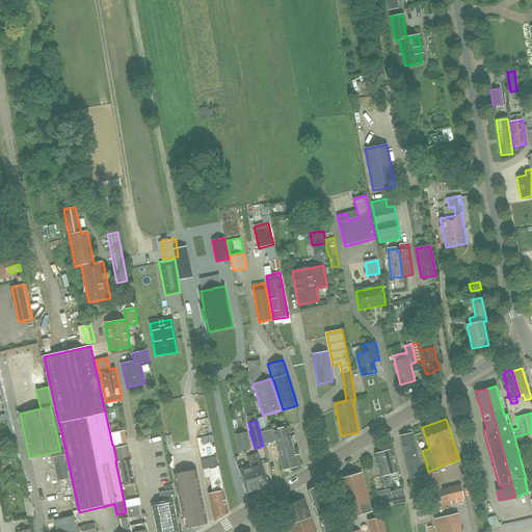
[(292,468),(298,467),(301,466),(298,455),(295,456),(288,427),(281,428),(284,439),(285,437),(292,468)]
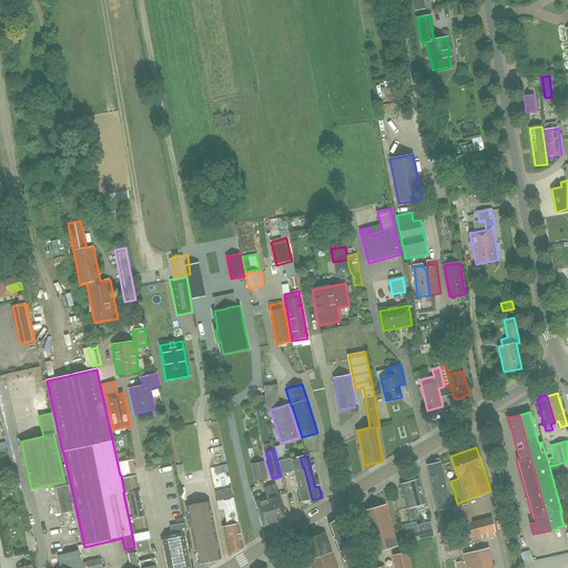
[(300,457),(292,459),(294,470),(302,501),(312,499),(304,467),(303,468),(300,457)]
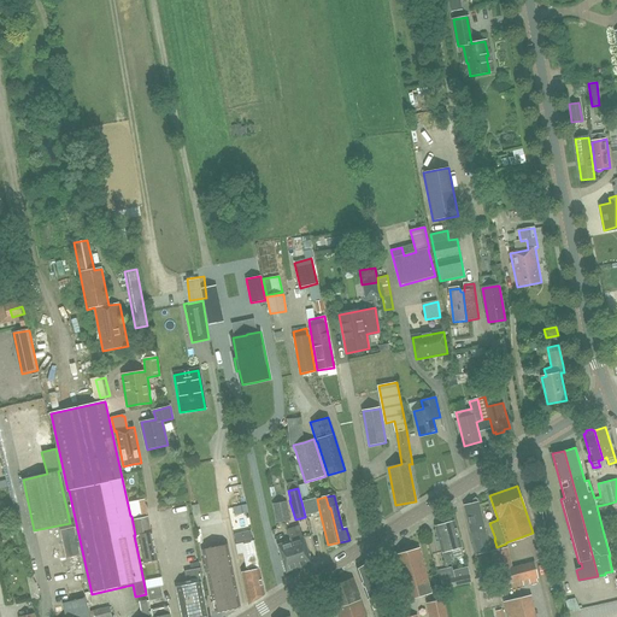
[(315,498),(301,501),(305,516),(305,515),(318,512),(315,498)]
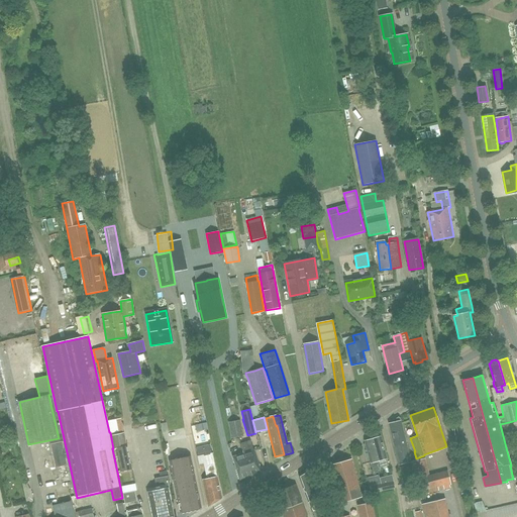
[(239,421),(229,423),(232,438),(242,436),(239,421)]
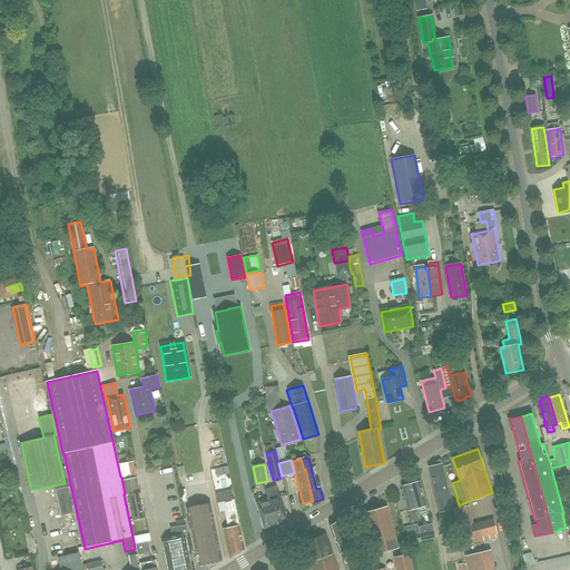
[(435,493),(440,511),(451,509),(448,491),(442,464),(429,467),(434,493),(435,493)]
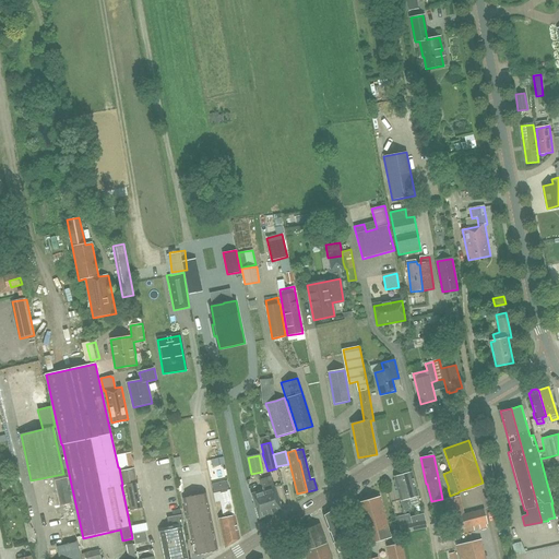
[(133,466),(121,468),(126,491),(127,491),(130,510),(132,510),(142,508),(143,508),(139,489),(138,483),(137,483),(133,466)]
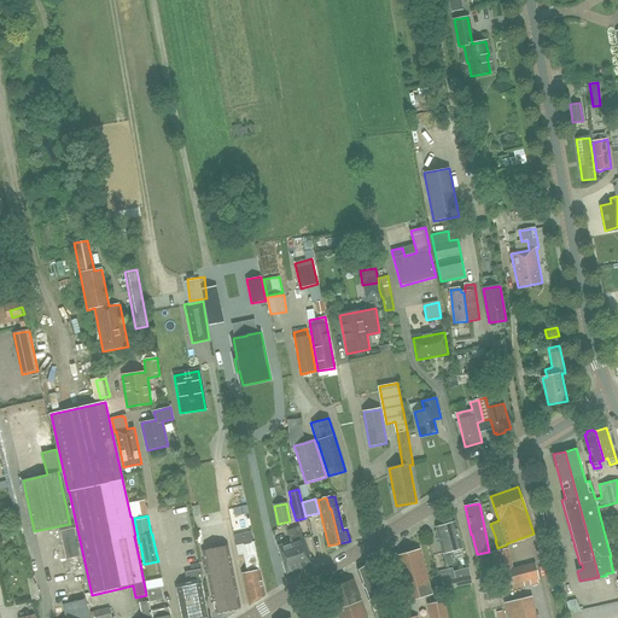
[(450,559),(453,559),(465,555),(455,522),(436,526),(444,559),(447,566),(452,565),(450,559)]
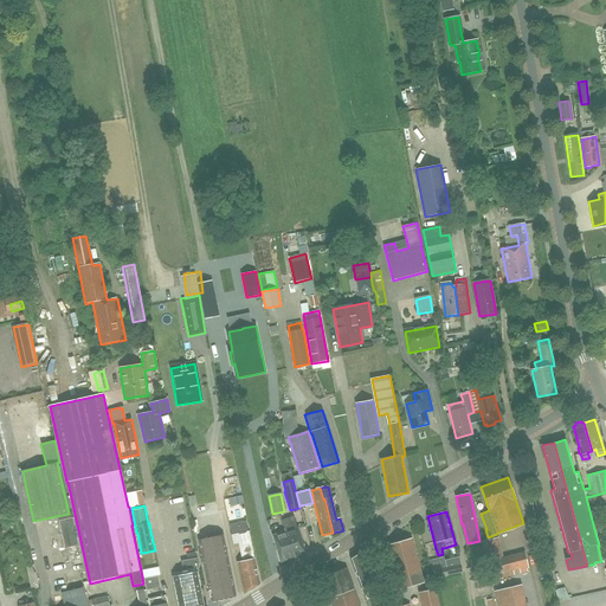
[(298,528),(297,528),(294,516),(282,521),(285,532),(287,532),(294,558),(307,554),(298,528)]
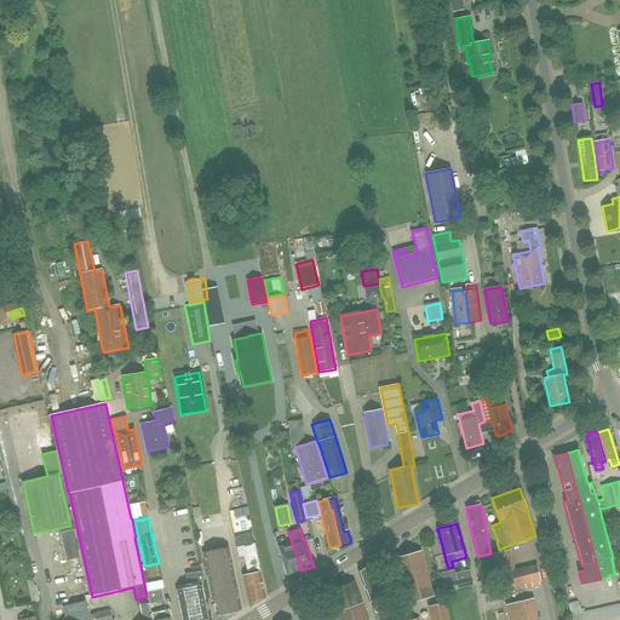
[(288,574),(300,570),(293,544),(292,544),(280,549),(288,574)]
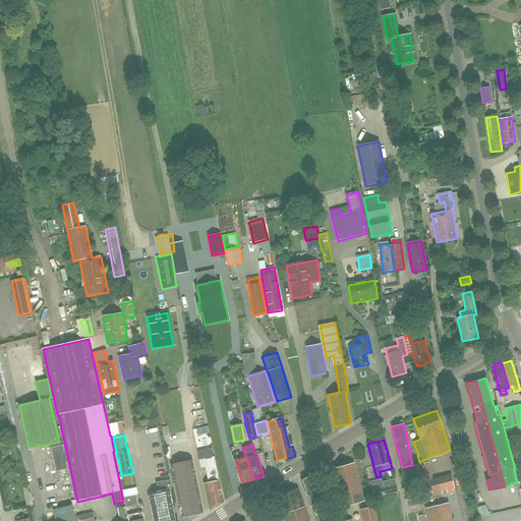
[(210,483),(220,481),(215,458),(199,461),(201,468),(206,467),(210,483)]
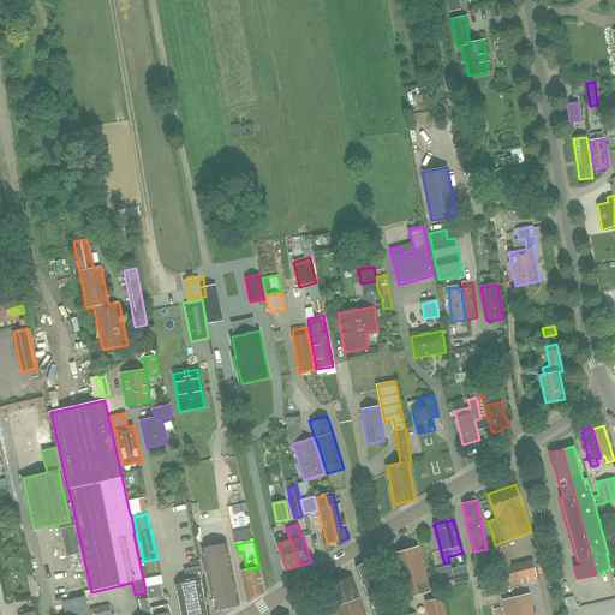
[(239,604),(227,544),(202,549),(215,609),(239,604)]
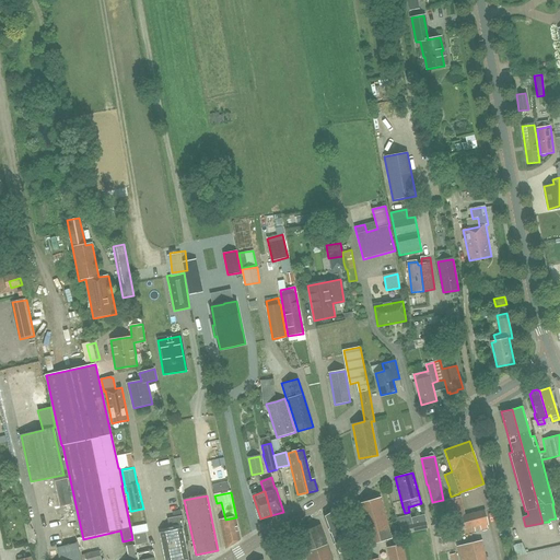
[(445,500),(450,520),(454,518),(457,535),(475,531),(474,527),(479,526),(480,529),(488,527),(483,511),(465,515),(464,509),(461,497),(445,500)]
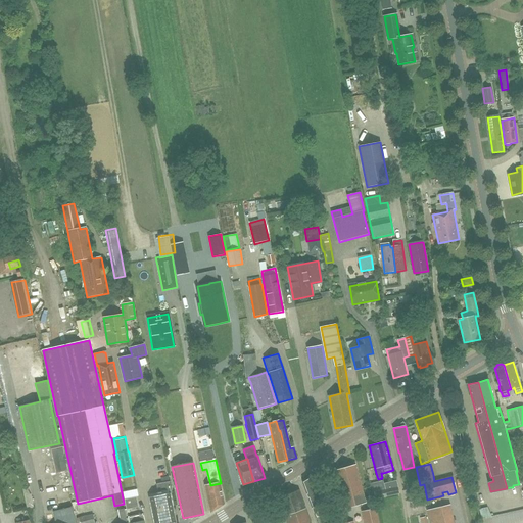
[(373,495),(364,497),(355,465),(334,471),(344,508),(366,503),(374,501),(373,495)]
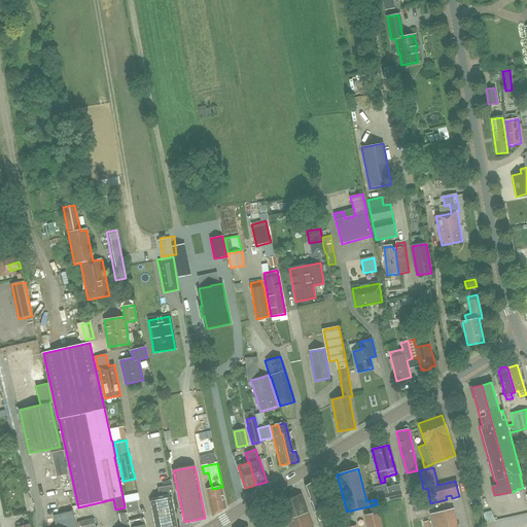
[(315,518),(321,515),(323,520),(328,518),(325,505),(323,505),(317,480),(305,487),(313,511),(315,518)]
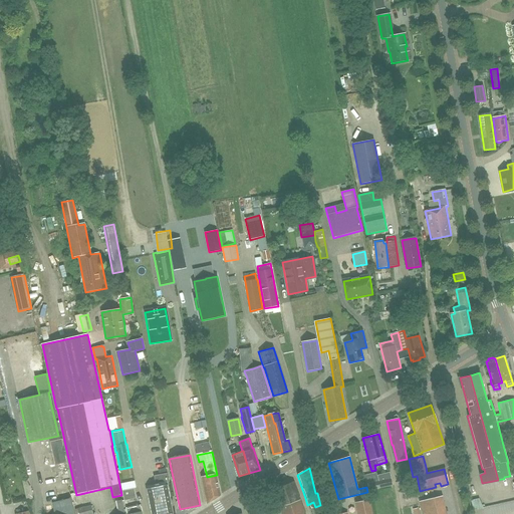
[(167,473),(159,475),(153,476),(156,487),(168,485),(169,484),(167,473)]
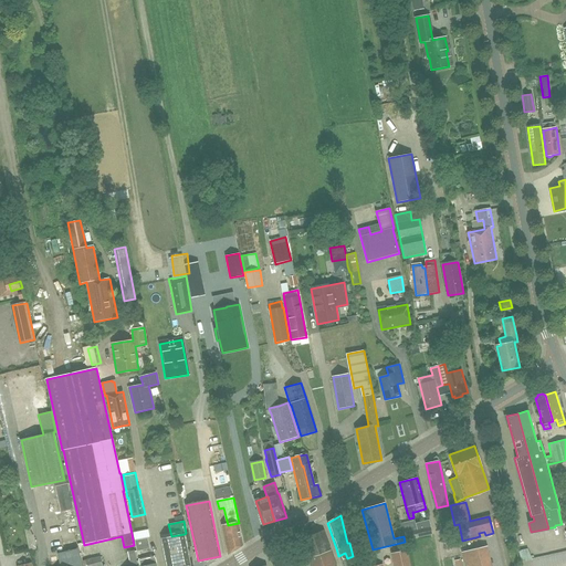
[(239,523),(228,525),(222,526),(228,555),(243,545),(239,523)]
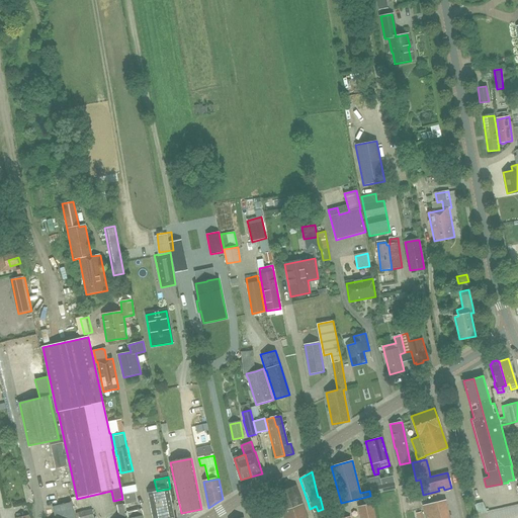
[(395,490),(393,482),(370,487),(371,495),(395,490)]
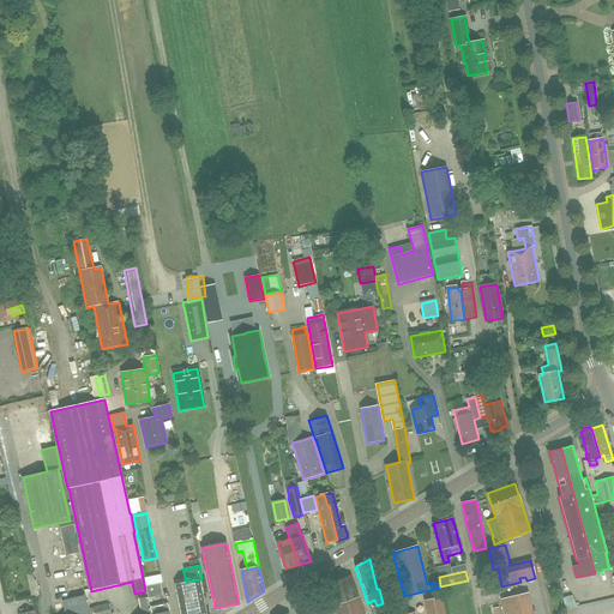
[(336,613),(363,613),(350,576),(326,585),(336,613)]
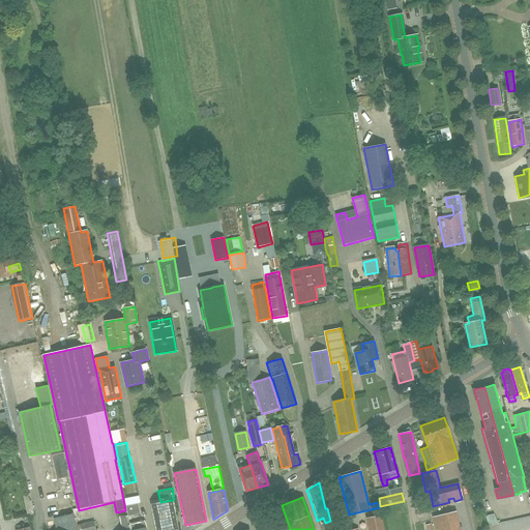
[(173,500),(160,502),(150,504),(155,529),(178,529),(179,529),(173,500)]
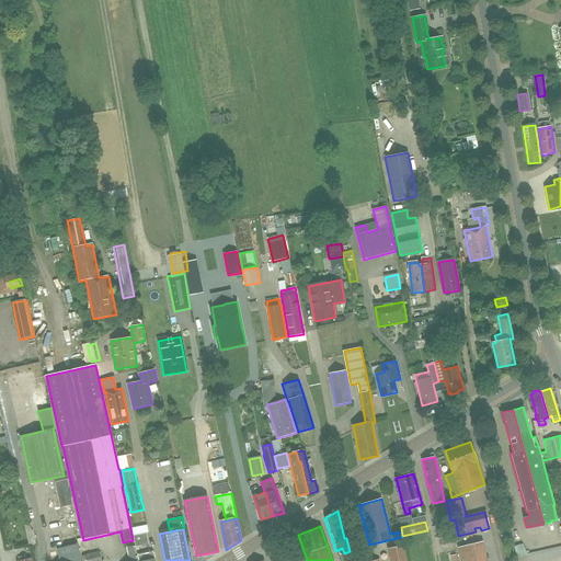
[(146,533),(133,536),(135,547),(148,544),(146,533)]
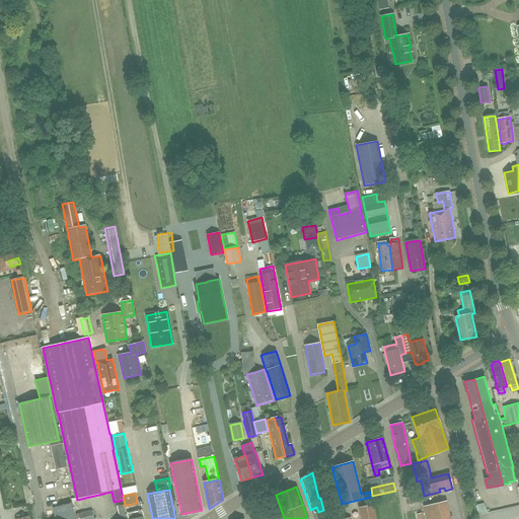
[(76,518),(73,503),(56,507),(58,518),(76,518)]
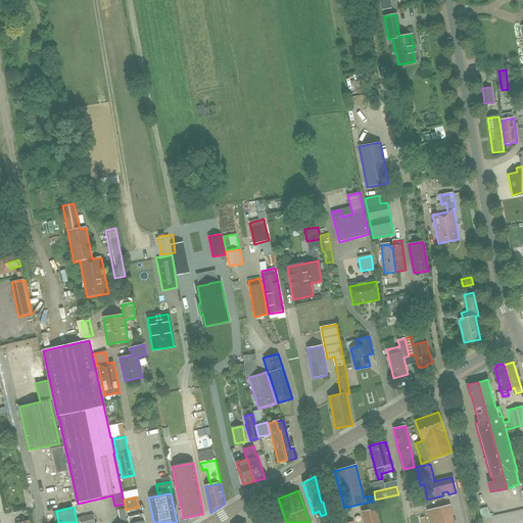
[(328,522),(336,521),(332,510),(329,511),(328,507),(325,508),(327,512),(326,512),(328,522)]
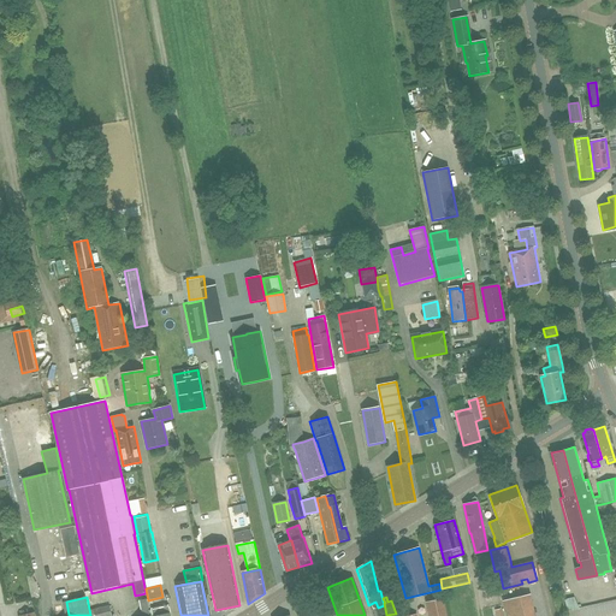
[(574,597),(564,599),(567,611),(570,610),(572,611),(579,609),(574,597)]
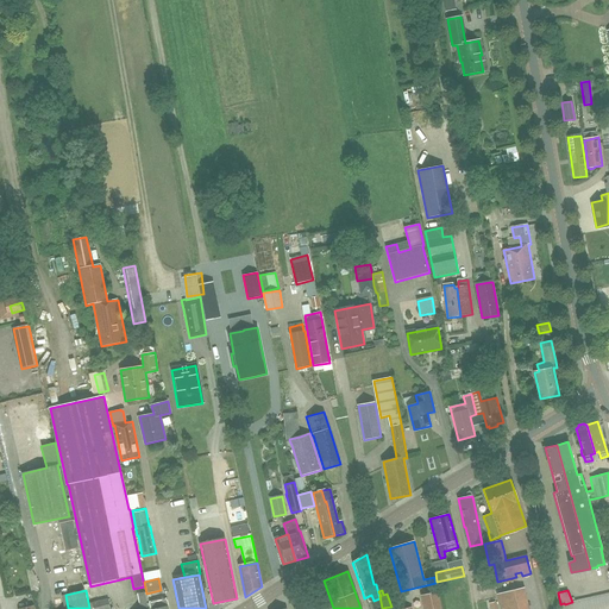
[(441,608),(438,591),(421,595),(424,608),(441,608)]
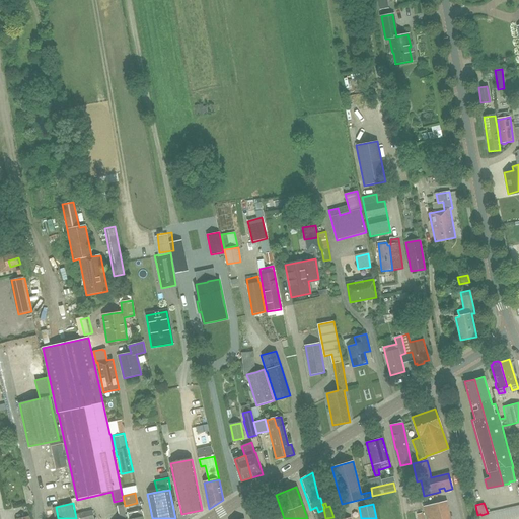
[(126,518),(124,505),(118,506),(120,518),(126,518)]
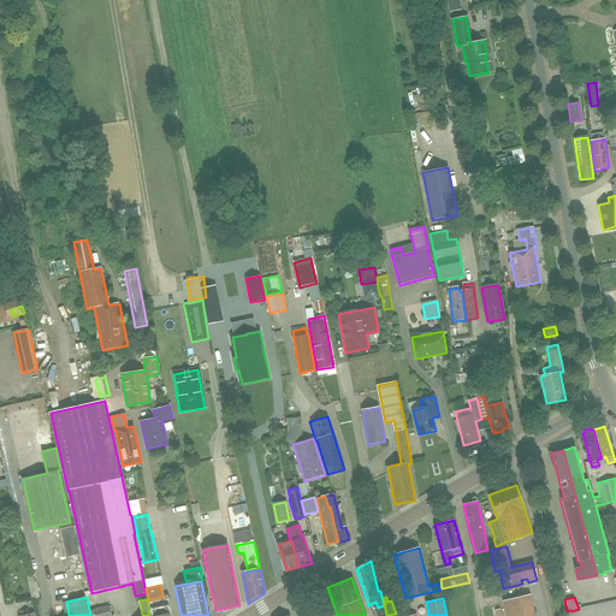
[(170,615),(169,605),(152,609),(152,615),(170,615)]
